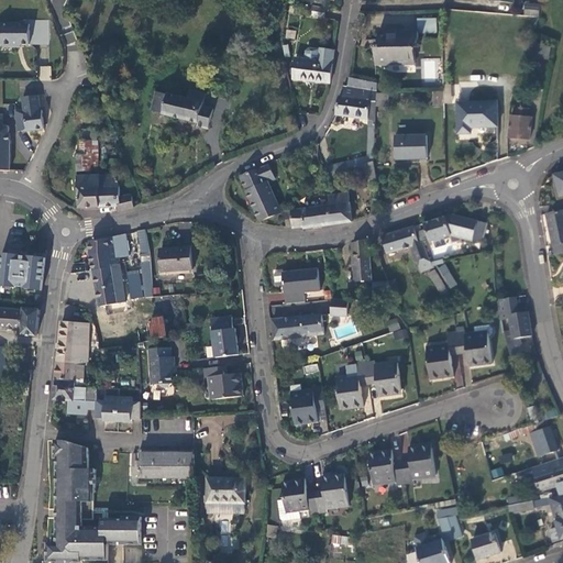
[(521,13),(536,14),(537,2),(522,1),(521,13)]
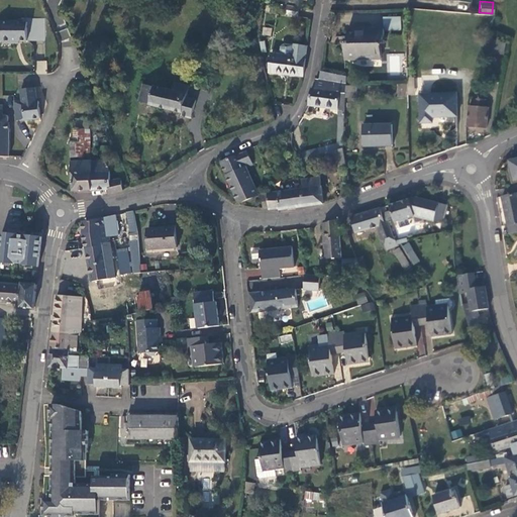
[(297,14),(298,6),(284,4),(283,13),(297,14)]
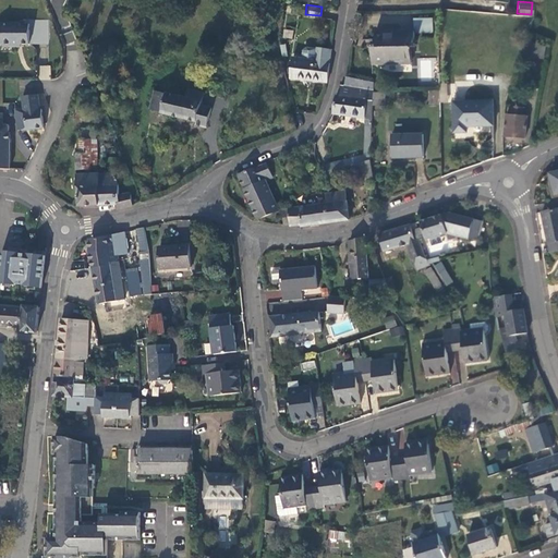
[(412,19),(412,31),(412,33),(432,33),(432,19),(412,19)]
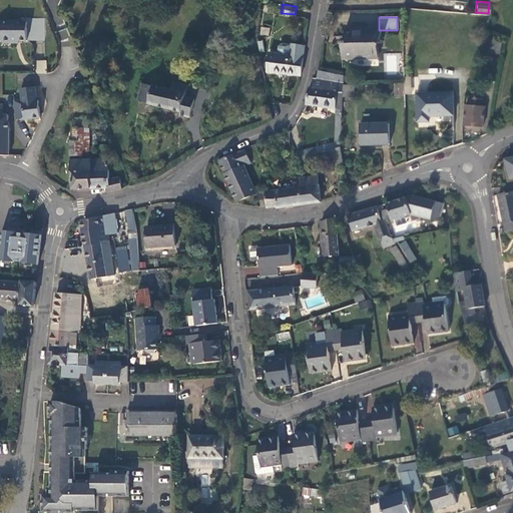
[(0,41),(1,42),(9,43),(11,40),(25,40),(25,22),(0,21),(0,41)]
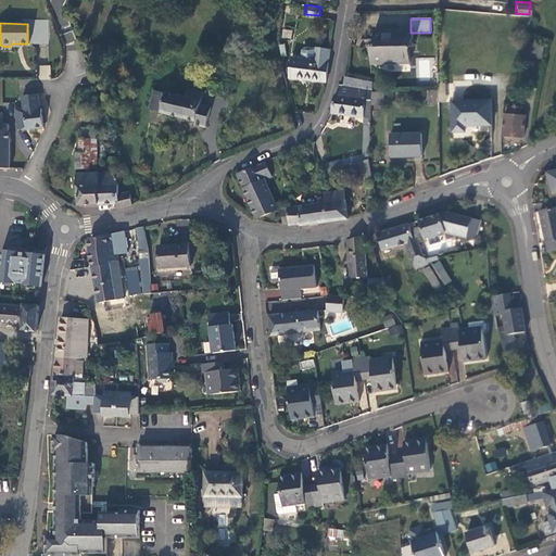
[(411,30),(371,30),(371,43),(367,43),(368,47),(370,47),(370,61),(380,61),(380,62),(407,62),(407,46),(411,46),(411,33),(411,30)]
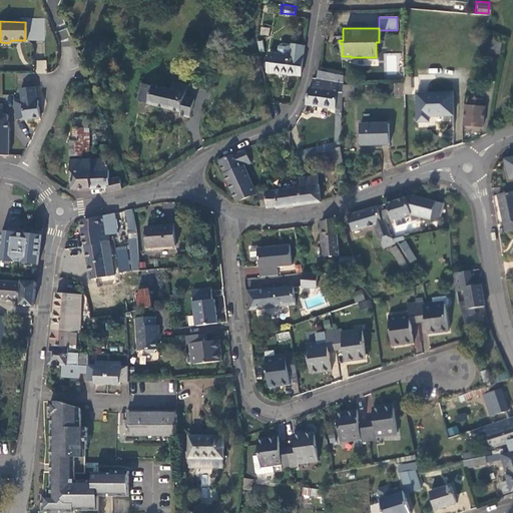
[(499,42),(482,40),(478,50),(497,53),(499,42)]
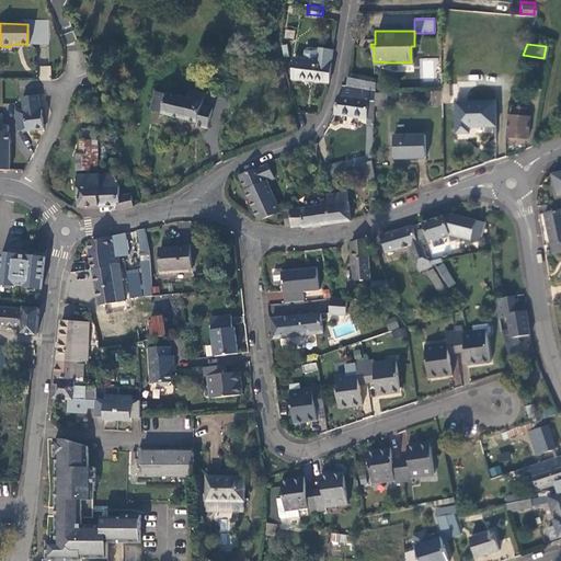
[(332,49),(317,47),(316,59),(315,59),(312,80),(328,82),(332,49)]
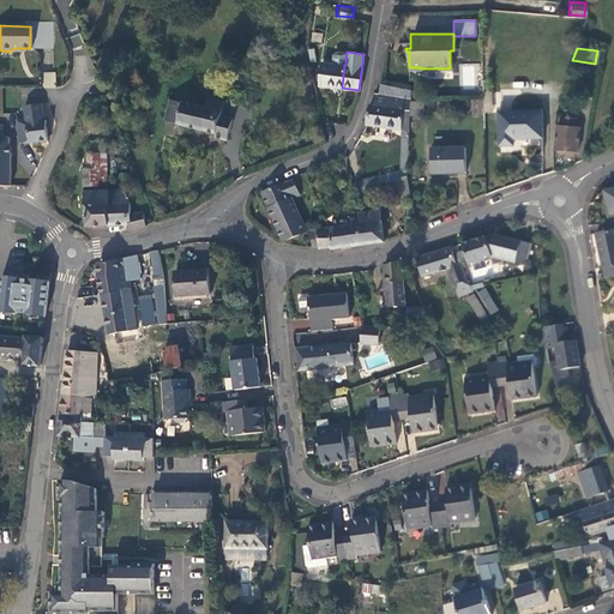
[(318,85),(342,88),(344,65),(321,62),(318,85)]
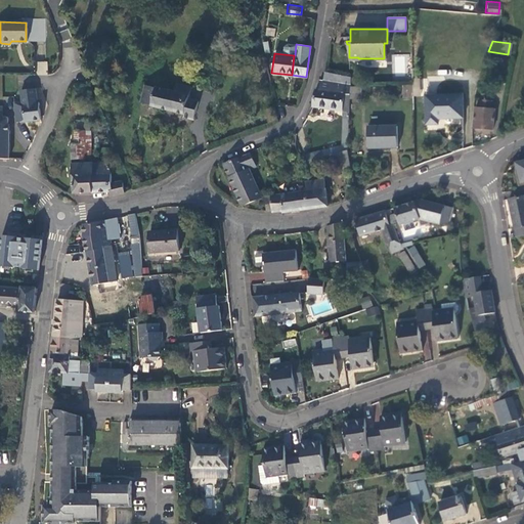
[(37,75),(47,75),(47,61),(37,61),(37,75)]
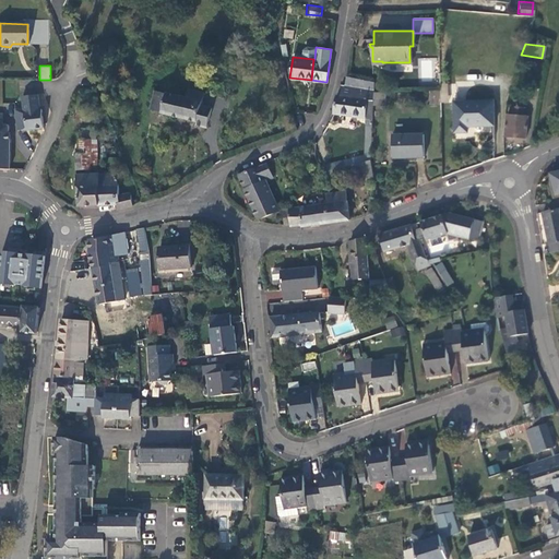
[(339,94),(336,93),(332,111),(349,115),(353,96),(351,95),(352,86),(356,87),(357,78),(345,75),(344,84),(341,84),(339,94)]
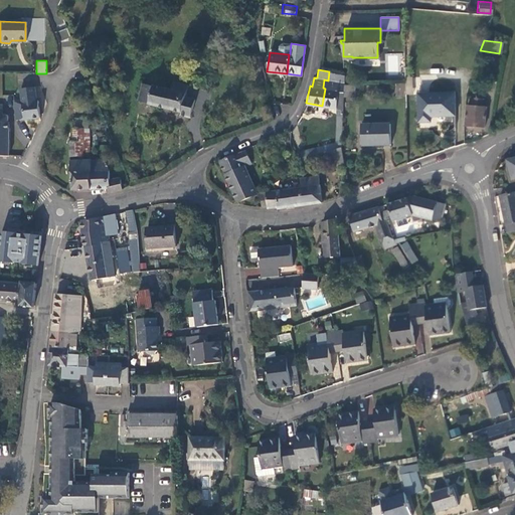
[(338,91),(342,91),(343,82),(343,73),(329,71),(328,80),(324,79),(323,88),(325,89),(322,106),(335,108),(338,91)]
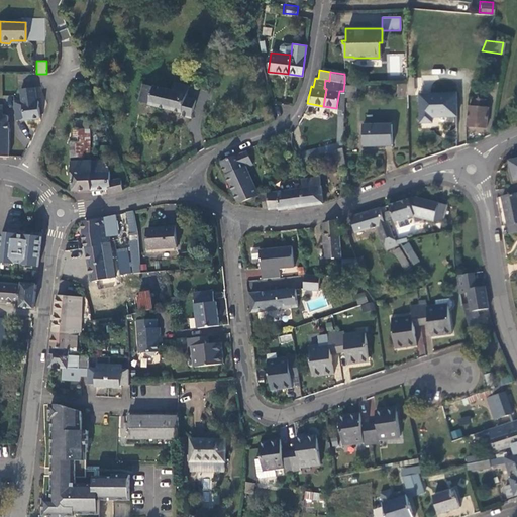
[(110,90),(108,81),(100,82),(102,91),(110,90)]
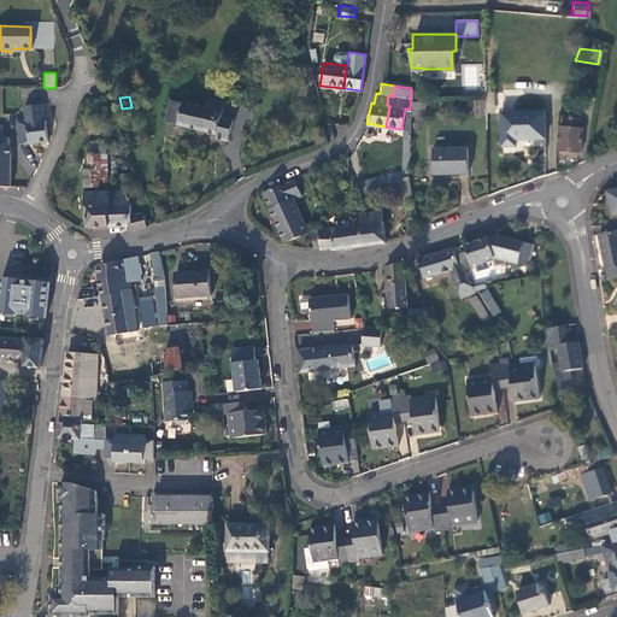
[(206,99),(204,109),(222,113),(224,104),(206,99)]
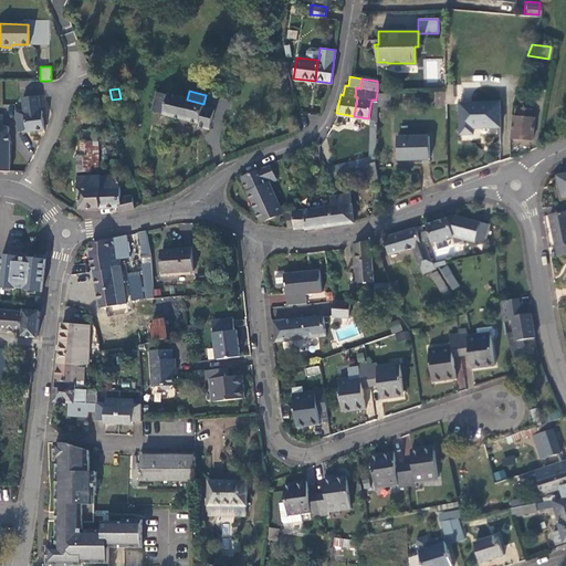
[(388,105),(388,92),(377,91),(376,100),(376,105),(388,105)]
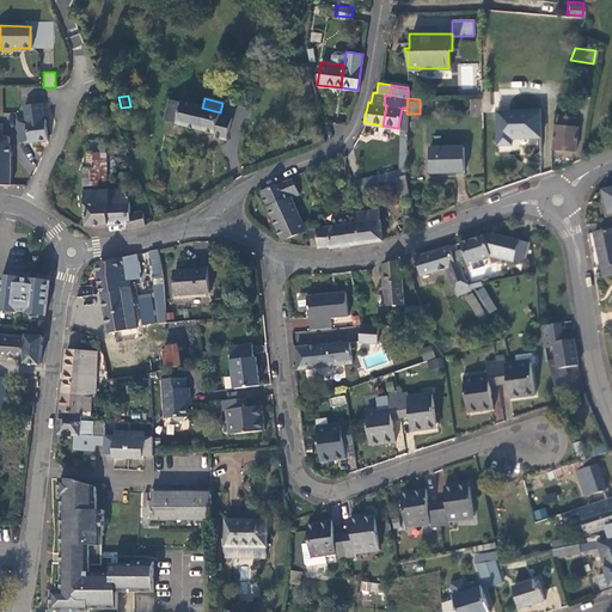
[(481,99),(470,98),(469,112),(479,114),(481,99)]
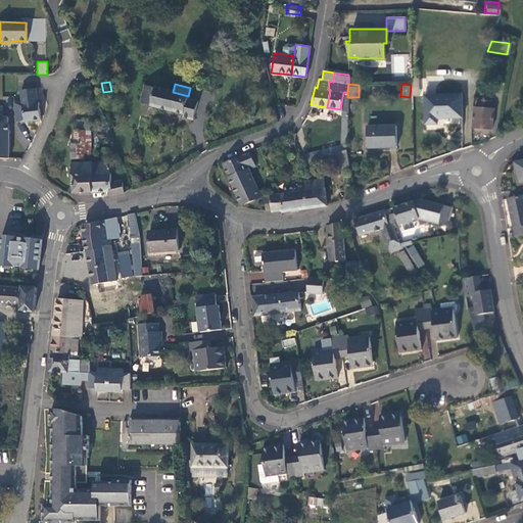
[(192,120),(193,116),(197,101),(187,99),(188,96),(173,92),(154,87),(153,89),(144,86),(140,103),(149,105),(149,106),(184,114),(183,117),(192,120)]
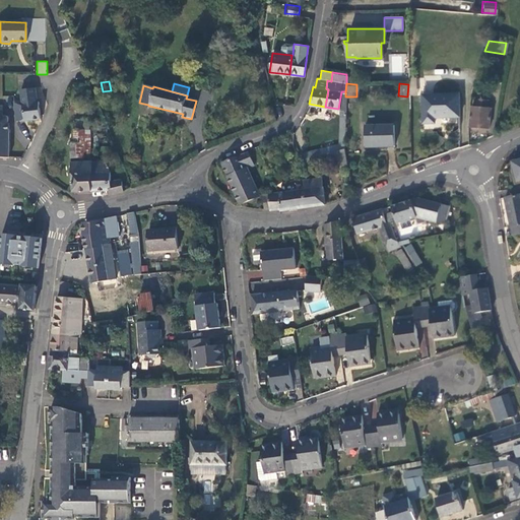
[(14,102),(15,120),(40,118),(39,101),(37,102),(35,87),(20,88),(21,101),(14,102)]
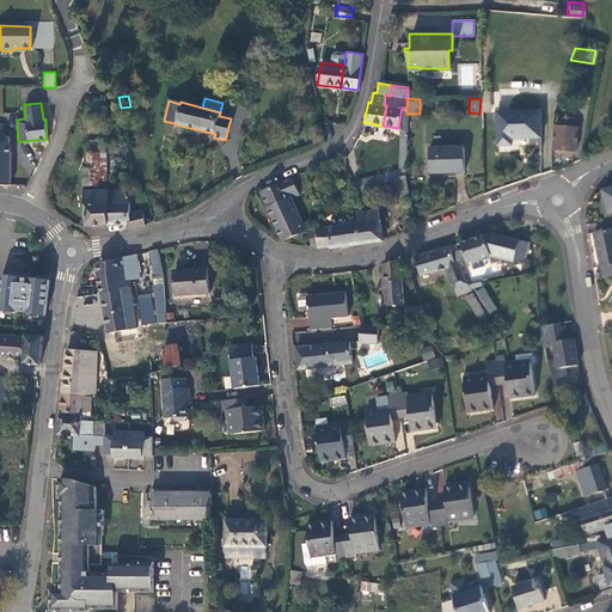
[(538,110),(496,112),(497,146),(512,145),(512,138),(540,136),(538,110)]
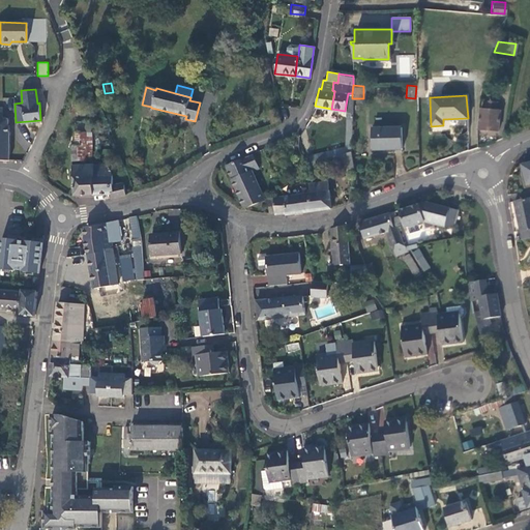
[(497,129),(498,108),(492,108),(493,99),(487,99),(486,108),(478,107),(477,128),(497,129)]
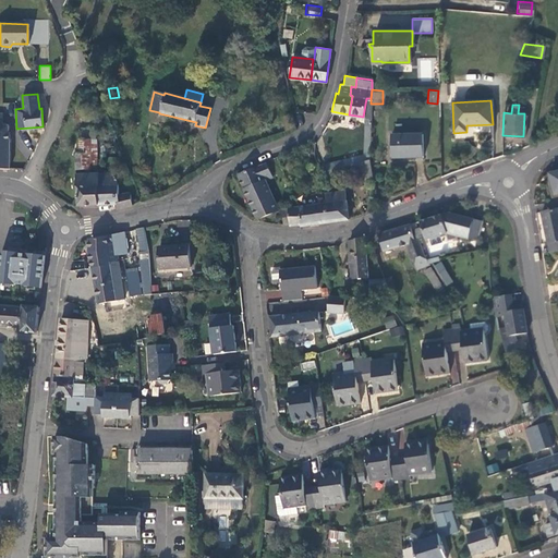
[(421,136),(390,135),(390,158),(421,158),(421,136)]
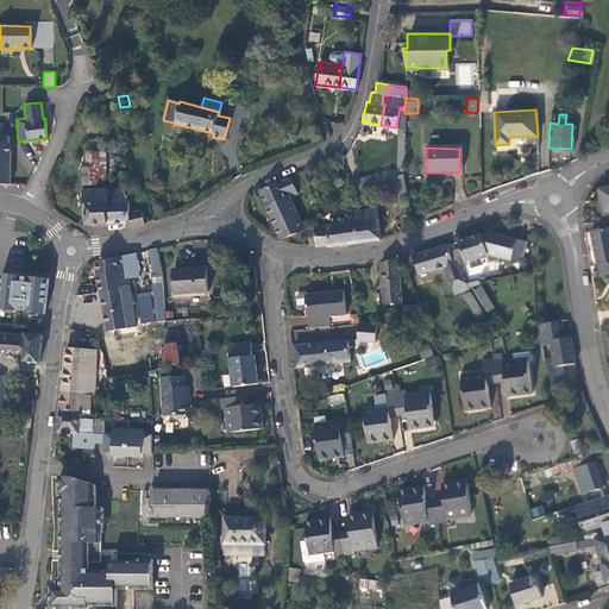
[(81,167),(81,184),(96,183),(96,177),(104,177),(104,165),(98,165),(98,151),(86,151),(86,167),(81,167)]
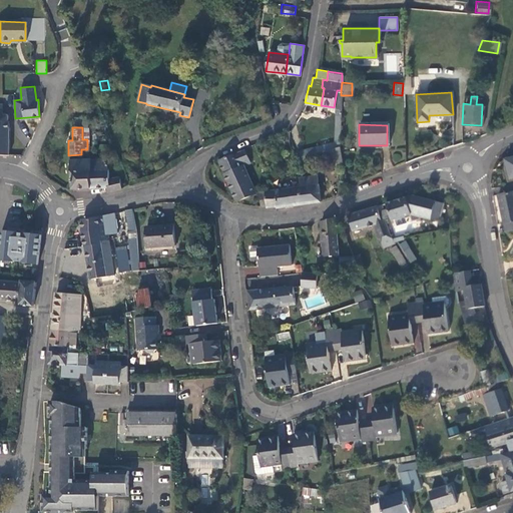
[(217,160),(223,172),(242,164),(248,161),(242,149),(217,160)]
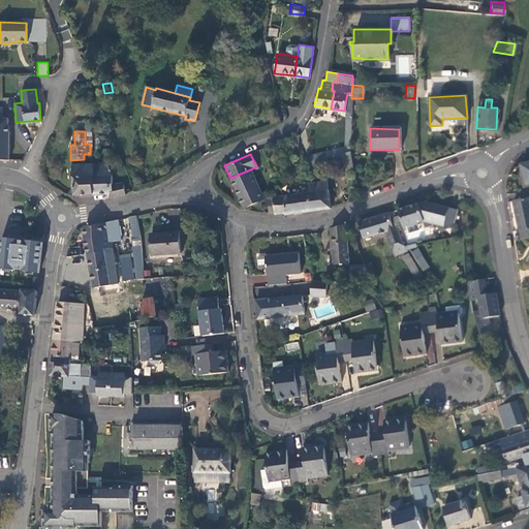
[(72,175),(73,194),(109,192),(110,197),(123,194),(120,183),(110,186),(109,173),(112,174),(115,175),(117,173),(118,170),(118,168),(117,165),(114,164),(112,164),(109,165),(109,162),(97,163),(97,160),(90,160),(90,163),(71,164),(71,175),(72,175)]
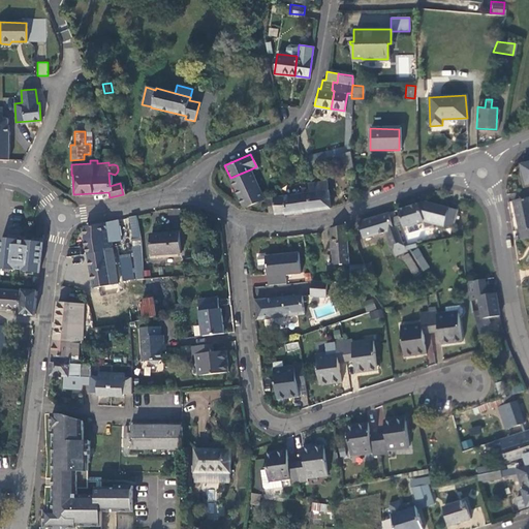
[(528,181),(528,160),(519,163),(521,174),(524,173),(526,182),(528,181)]
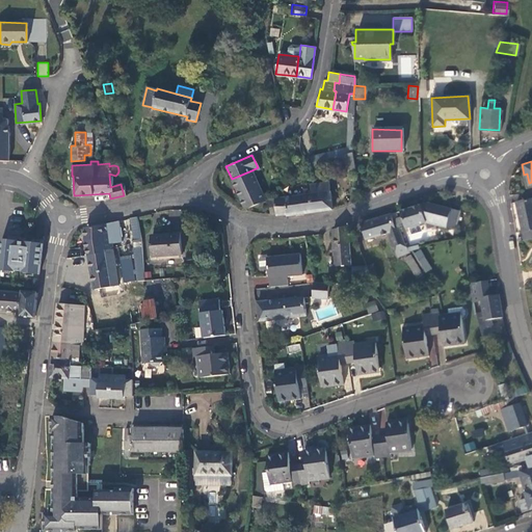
[(253,175),(251,170),(232,179),(243,206),(246,208),(264,200),(255,178),(253,175)]
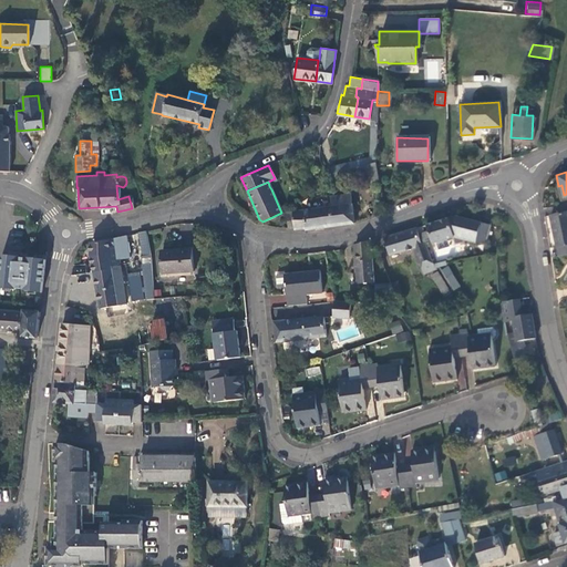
[(334,191),(358,186),(358,182),(333,186),(334,191)]
